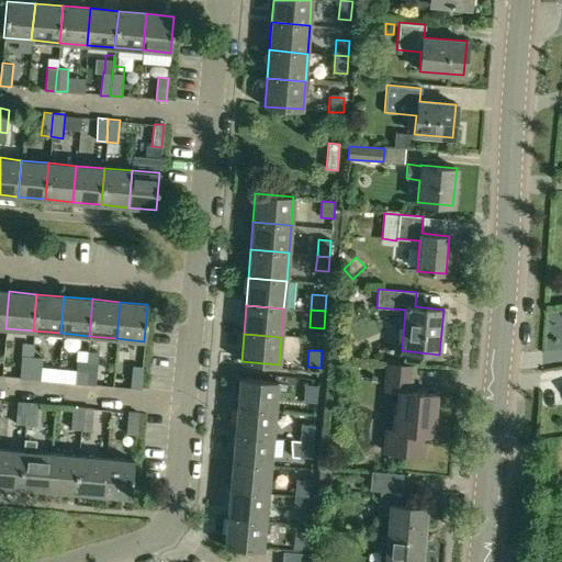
[(87,361),(85,384),(96,385),(99,352),(88,352),(87,361)]
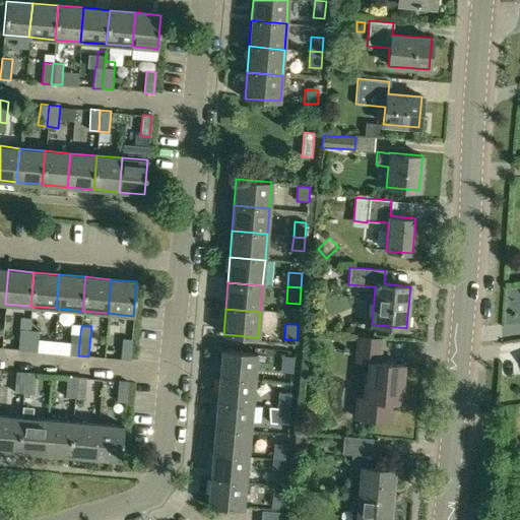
[(20,329),(18,350),(26,351),(28,330),(20,329)]
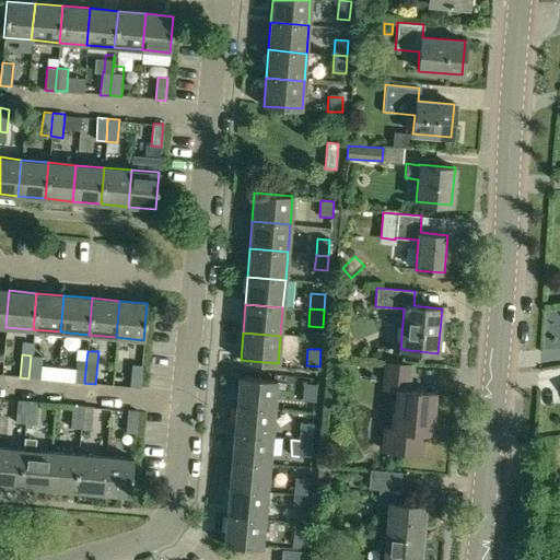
[(31,356),(28,378),(41,380),(43,357),(31,356)]
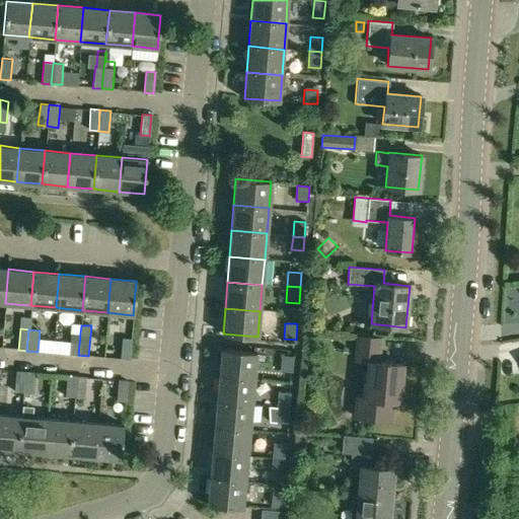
[(71,332),(69,354),(78,355),(80,334),(71,332)]
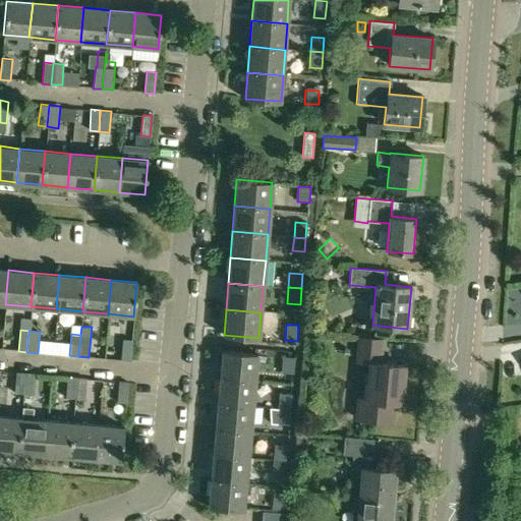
[(355,362),(368,363),(366,399),(356,398),(355,418),(393,421),(395,402),(401,403),(404,365),(381,363),(383,339),(357,337),(355,362)]
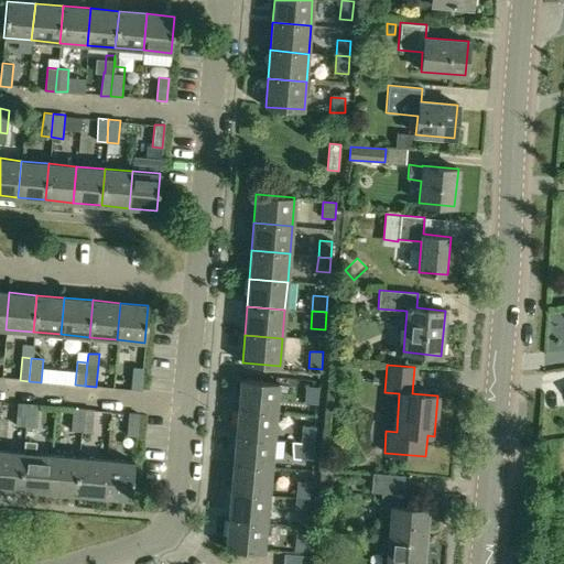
[(131,390),(140,390),(142,368),(133,367),(131,390)]
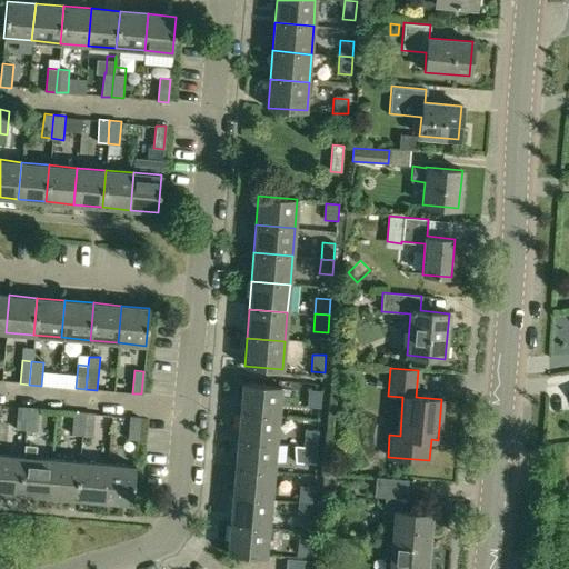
[(242,383),(240,412),(278,415),(280,387),(242,383)]
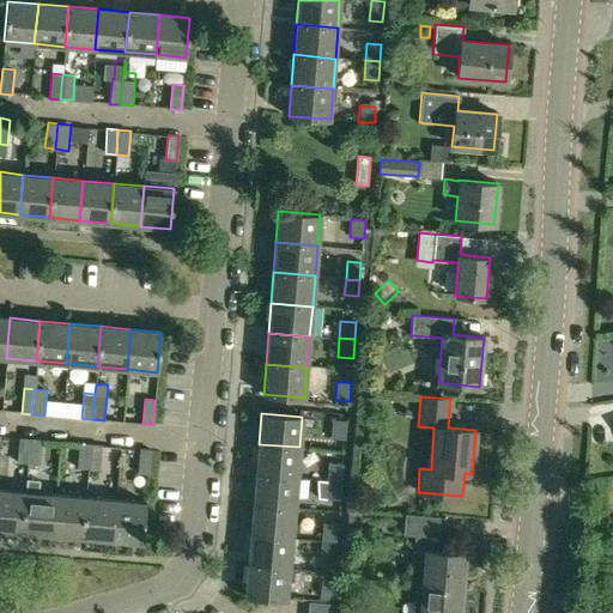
[(331,438),(346,441),(349,420),(333,419),(331,438)]
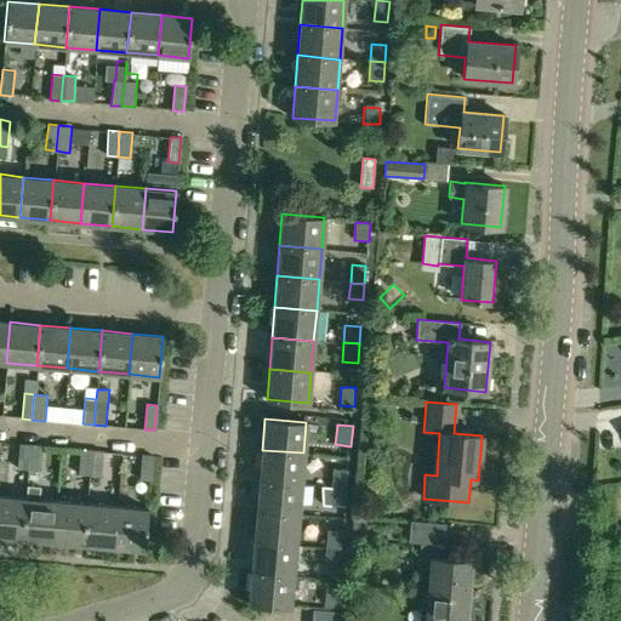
[(20,444),(17,469),(28,469),(30,444),(20,444)]
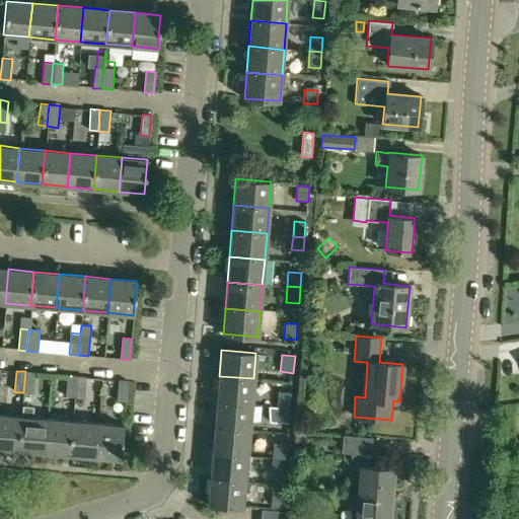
[(25,371),(23,392),(34,393),(35,372),(25,371)]
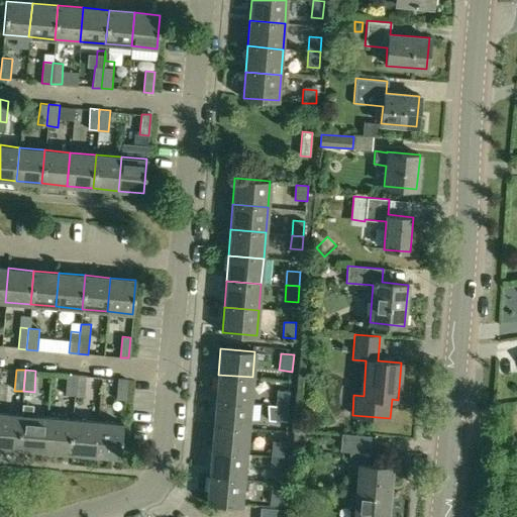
[(67,374),(65,395),(75,396),(77,375),(67,374)]
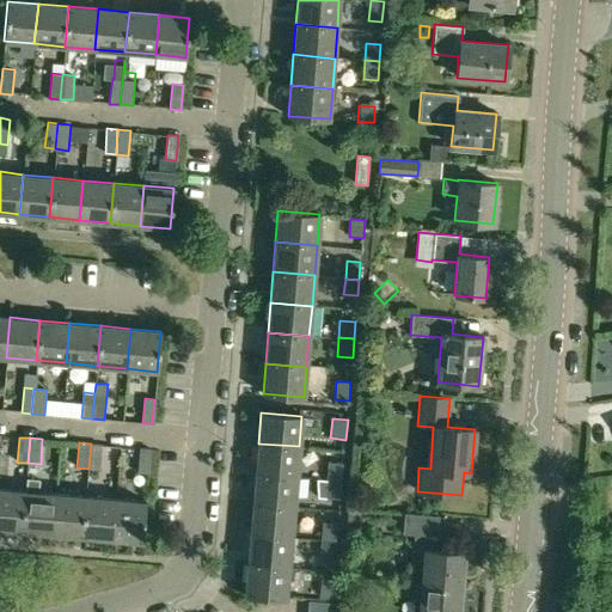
[(91,444),(89,469),(101,469),(102,444),(91,444)]
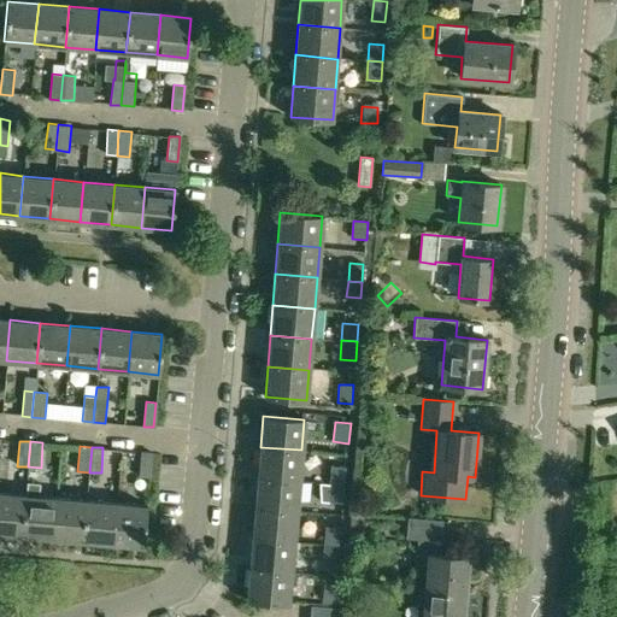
[(260,447),(258,477),(299,481),(301,450),(260,447)]
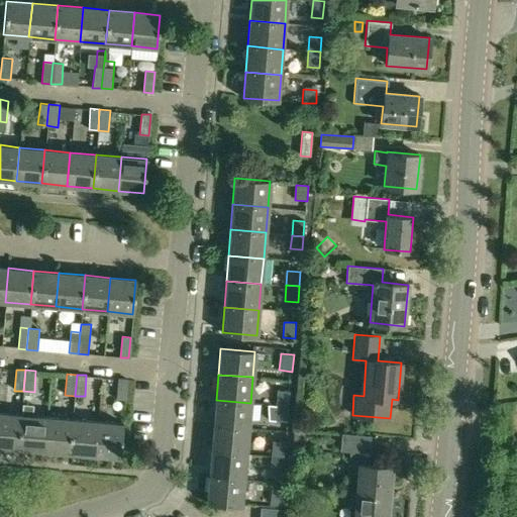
[(414,396),(418,380),(406,377),(402,393),(414,396)]
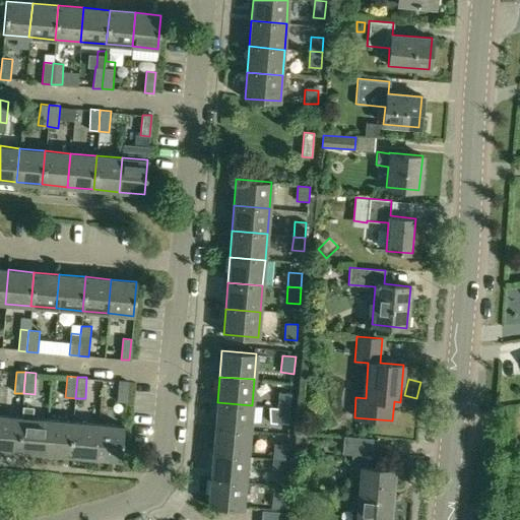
[(117,401),(126,402),(128,381),(119,380),(117,401)]
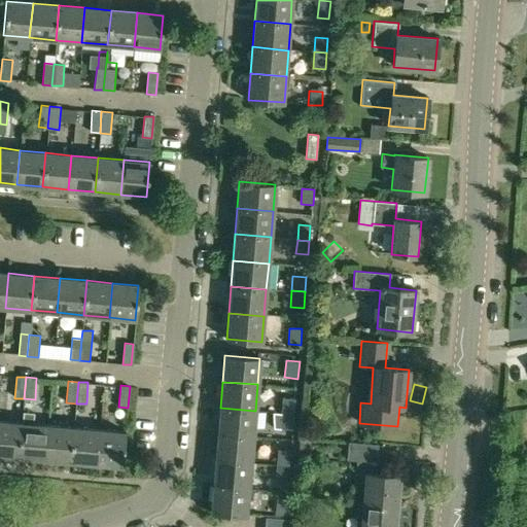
[(282,397),(281,413),(294,414),(295,398),(282,397)]
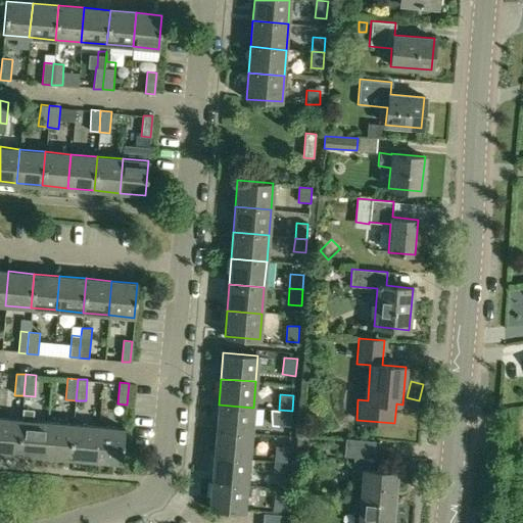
[(219,405),(217,430),(251,433),(253,408),(219,405)]
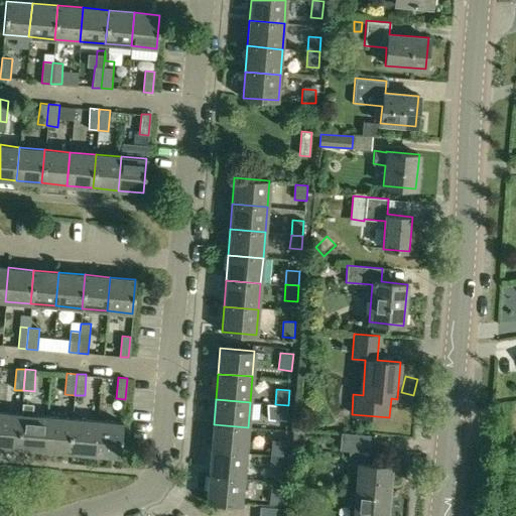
[(275,404),(274,420),(286,421),(288,405),(275,404)]
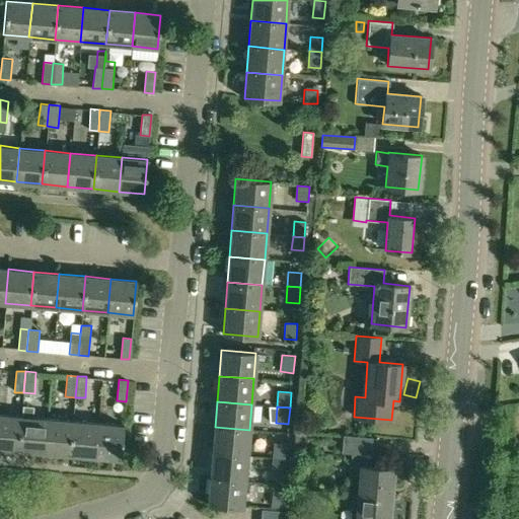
[(0,448),(17,450),(20,417),(0,414),(0,448)]
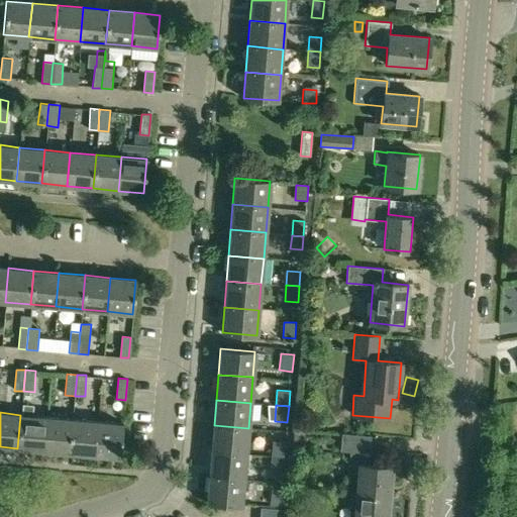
[(17,448),(42,451),(46,417),(20,415),(17,448)]
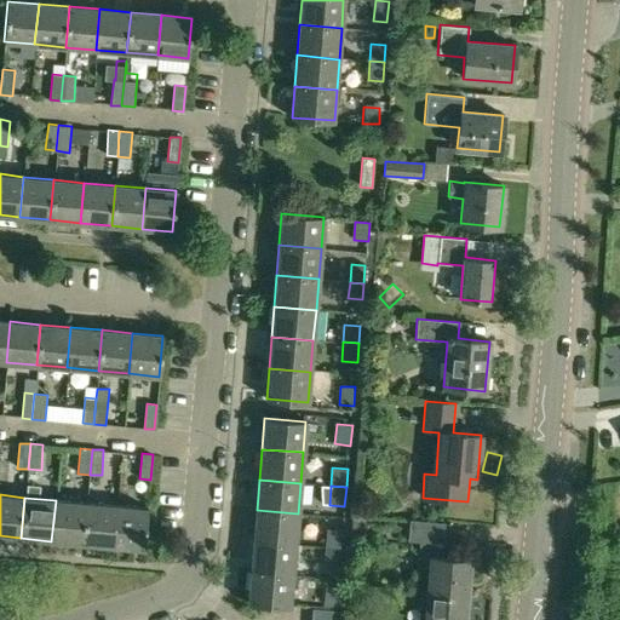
[(51,541),(82,544),(86,503),(56,500),(51,541)]
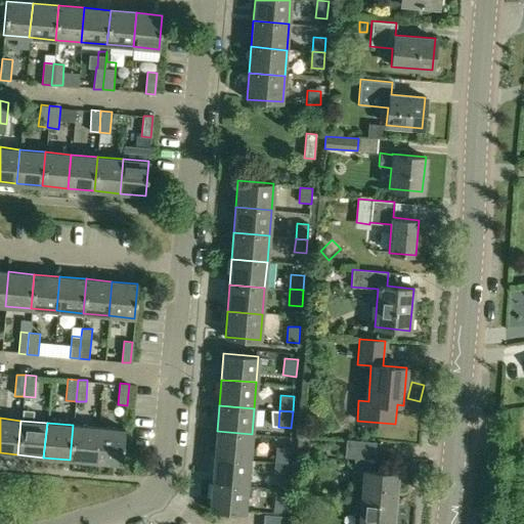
[(70,460),(95,462),(98,428),(73,425),(70,460)]
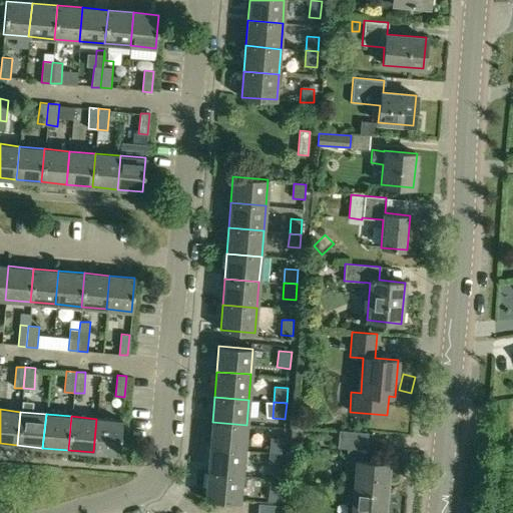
[(96,419),(93,452),(119,454),(122,421),(96,419)]
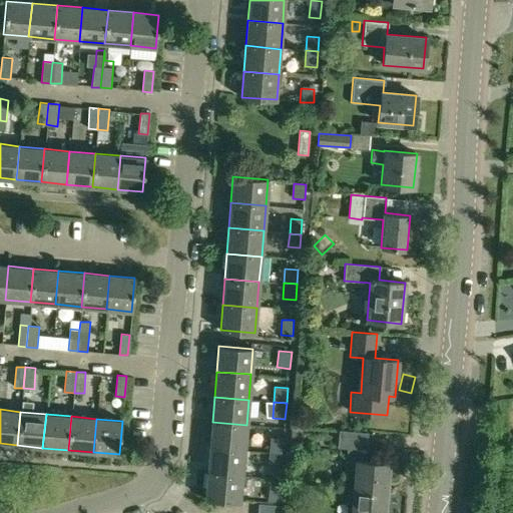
[(212,422),(210,448),(244,450),(246,425),(212,422)]
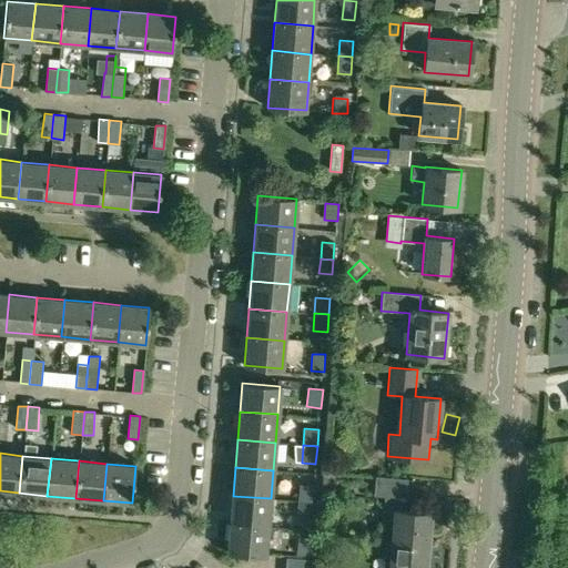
[(333,490),(334,473),(322,472),(320,489),(333,490)]
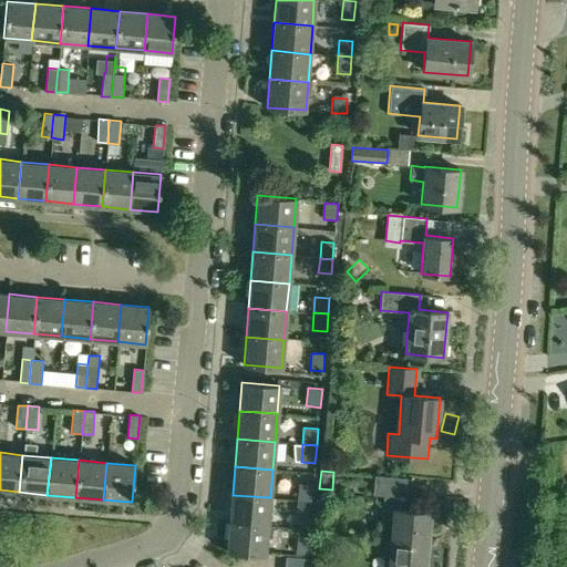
[(374,475),(374,495),(384,496),(384,511),(393,511),(390,542),(426,545),(430,511),(404,508),(406,477),(374,475)]
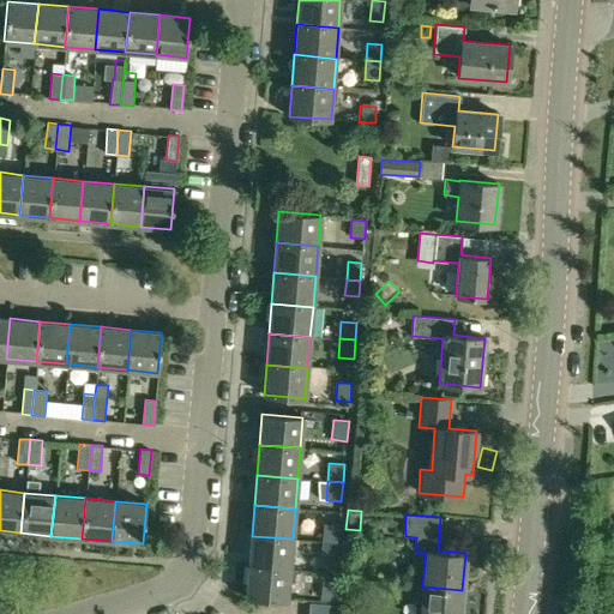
[(324,525),(323,541),(337,542),(338,524),(324,525)]
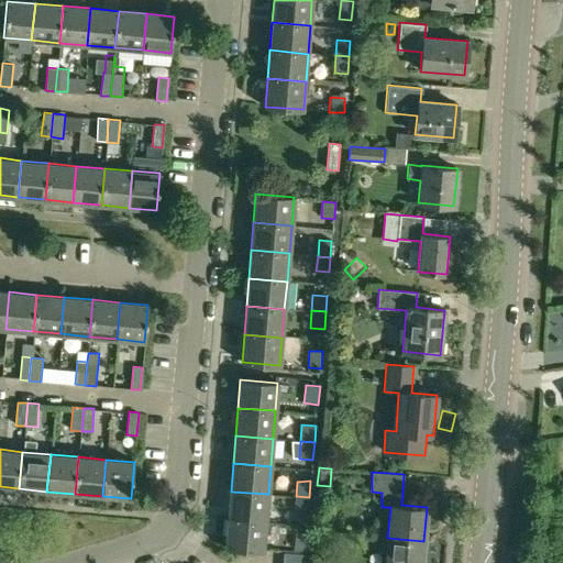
[(231,492),(228,519),(265,522),(268,494),(231,492)]
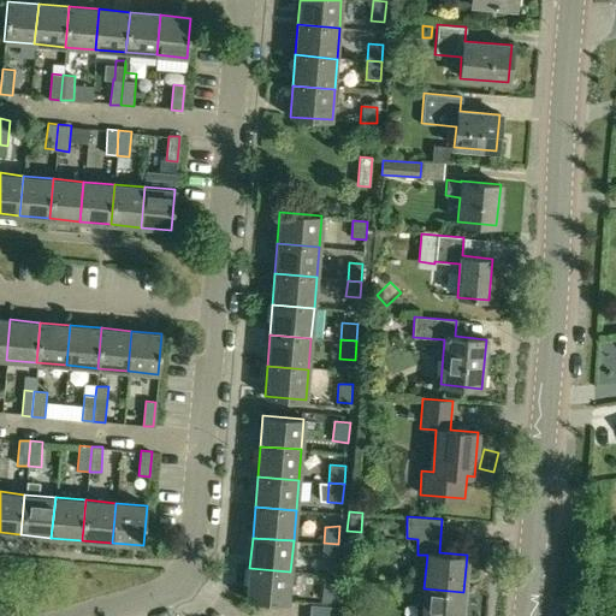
[(324,543),(321,562),(336,563),(338,544),(324,543)]
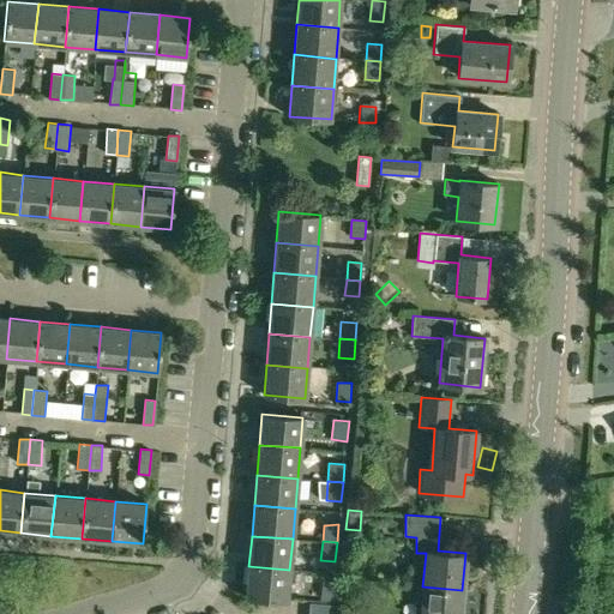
[(289,570),(248,566),(246,596),(287,600),(289,570)]
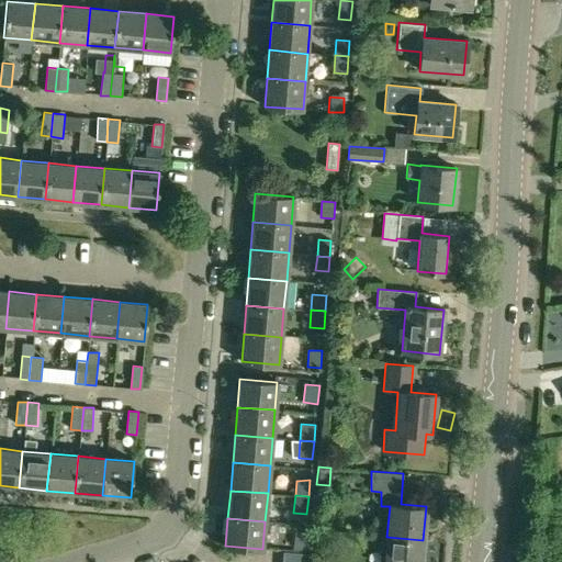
[(419,561),(423,540),(386,537),(384,561),(419,561)]
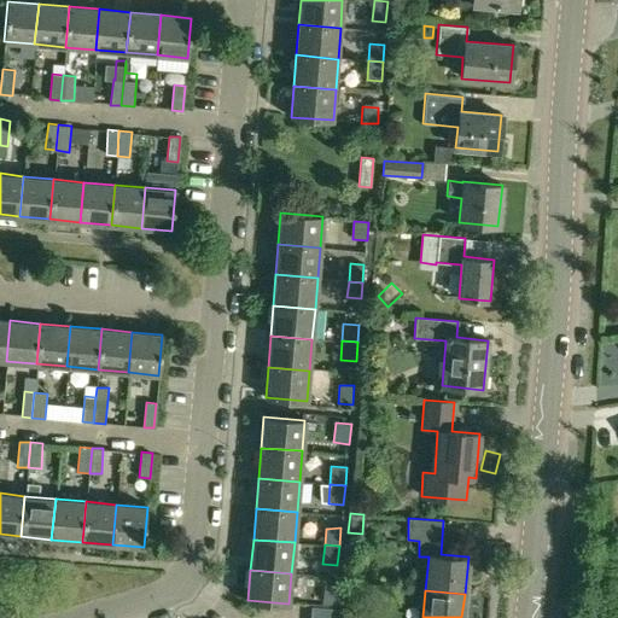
[(340,608),(340,600),(324,598),(322,607),(340,608)]
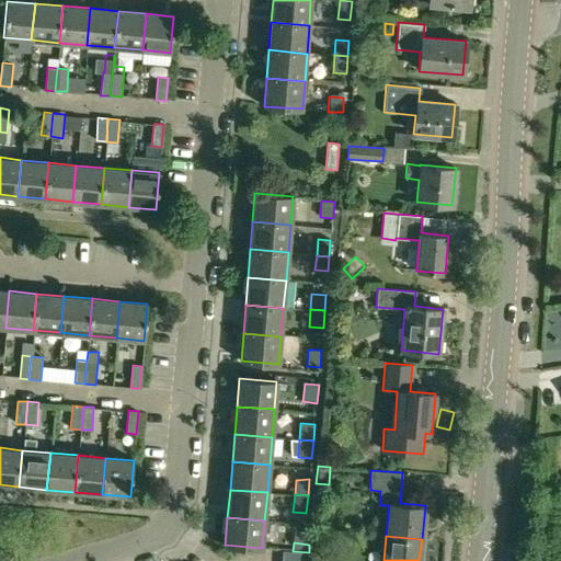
[(282,551),(281,560),(308,560),(309,553),(304,553),(290,552),(282,551)]
